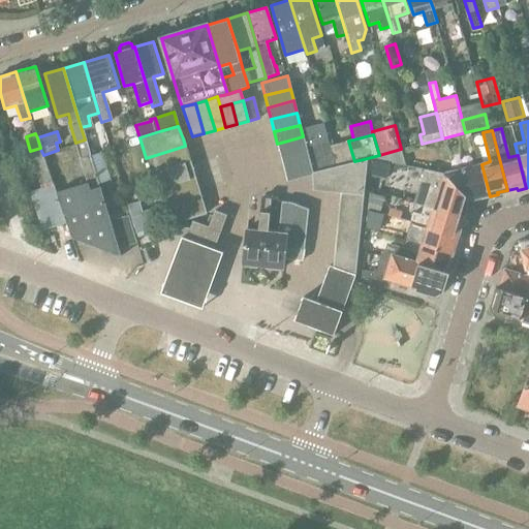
[(277,144),(280,155),(306,149),(303,136),(277,144)]
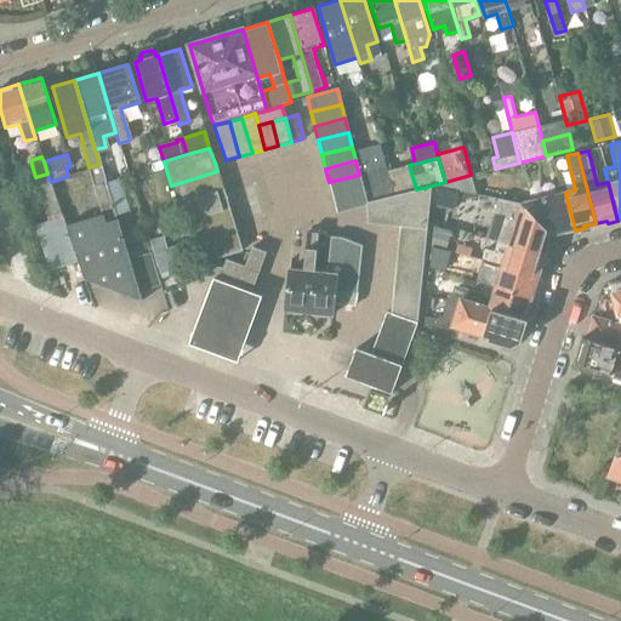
[(106,182),(100,165),(100,164),(89,167),(103,214),(103,215),(113,211),(104,183),(106,182)]
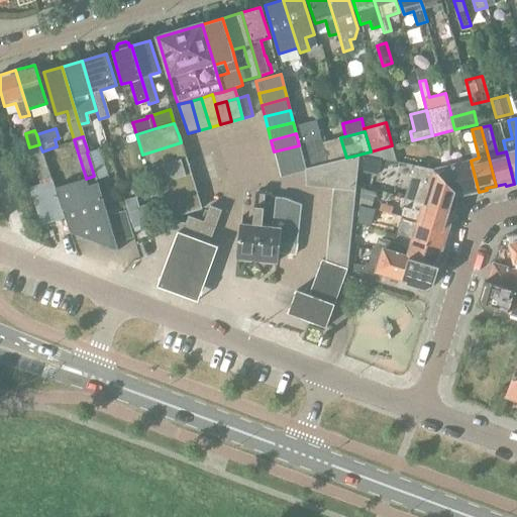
[(124,160),(118,137),(106,141),(112,164),(124,160)]
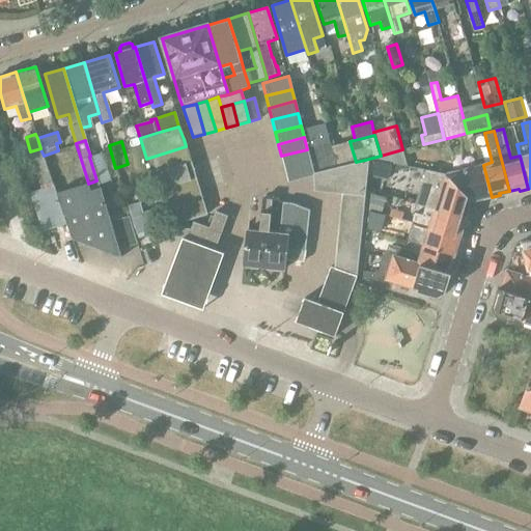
[(350,141),(330,146),(335,168),(356,162),(350,141)]
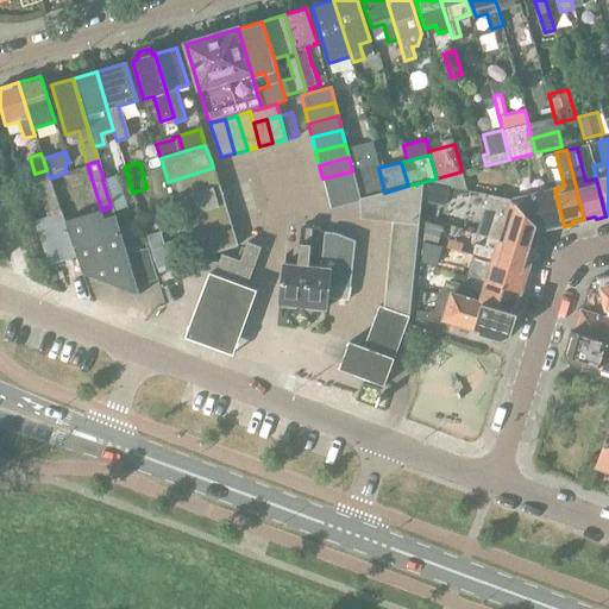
[(213,168),(168,182),(174,200),(219,186),(213,168)]
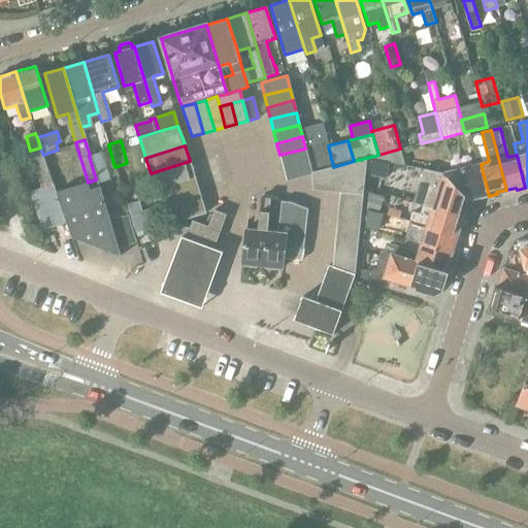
[(305,152),(308,161),(311,172),(333,167),(328,145),(305,152)]
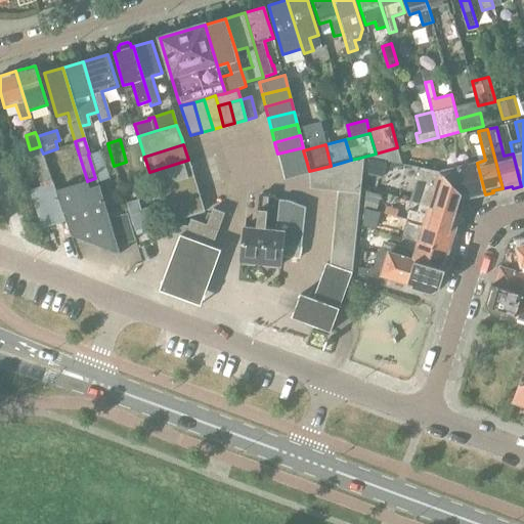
[(43,154),(40,147),(29,150),(53,221),(64,217),(55,190),(43,154)]
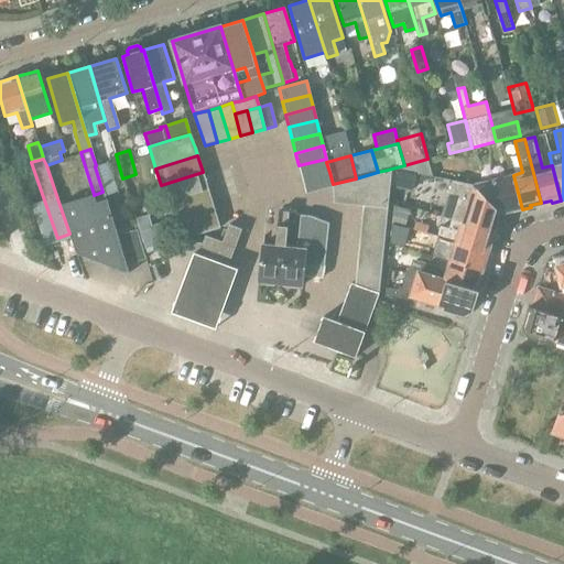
[(329,172),(326,162),(326,159),(299,165),(302,179),(329,172)]
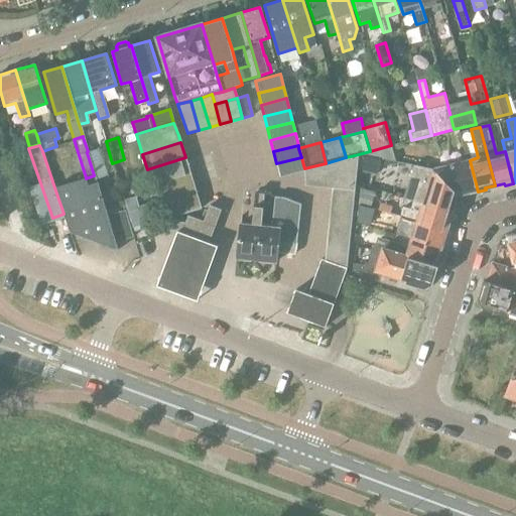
[(357,155),(380,159),(395,161),(391,145),(370,151),(355,155),(357,155)]
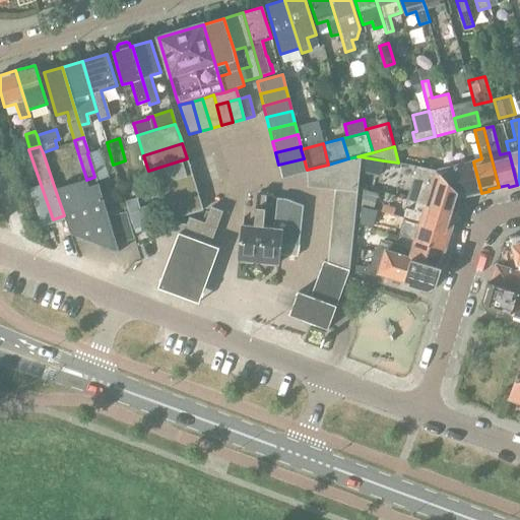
[(104,149),(92,150),(95,178),(107,177),(104,149)]
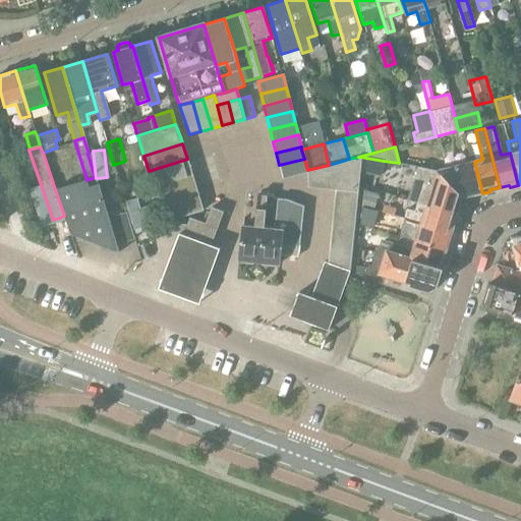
[(349,159),(329,165),(307,170),(307,172),(307,187),(335,190),(356,192),(358,173),(360,157),(358,157),(349,159)]
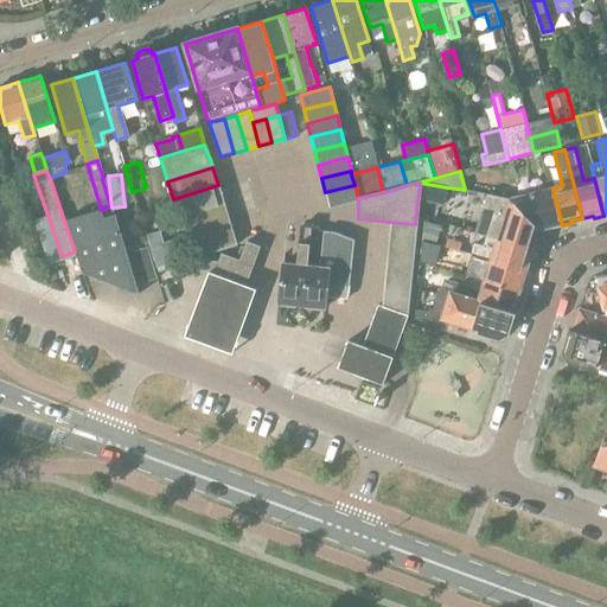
[(420,183),(417,202),(445,206),(447,187),(420,183)]
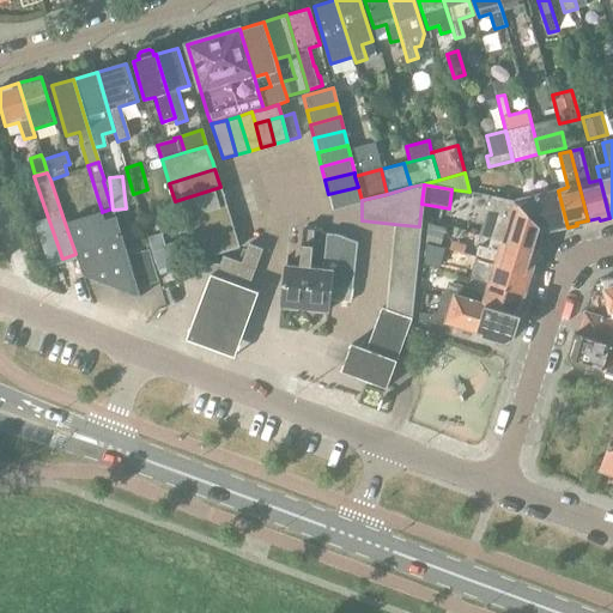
[(220,187),(175,201),(180,219),(225,205),(220,187)]
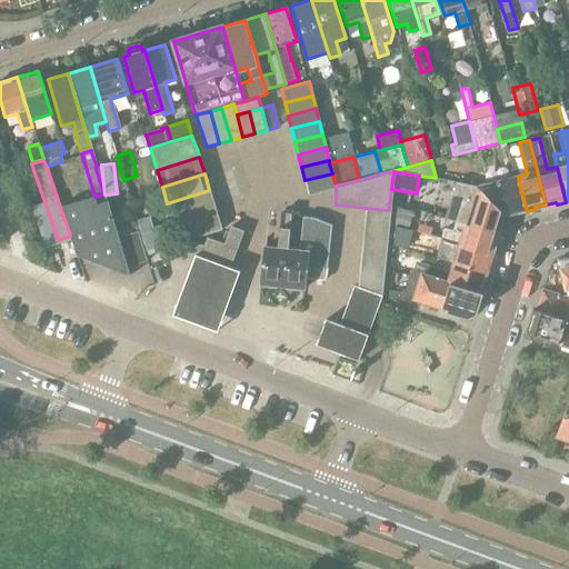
[(308,196),(336,188),(336,186),(332,173),(305,180),(308,196)]
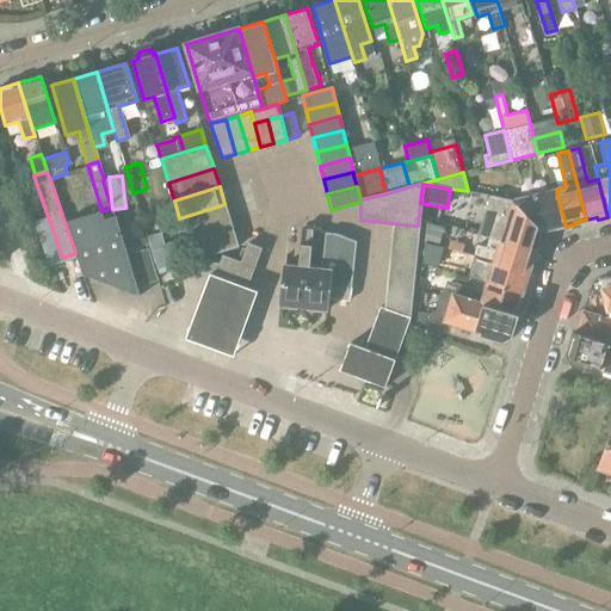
[(566,227),(556,190),(511,201),(541,230),(555,227),(555,229),(566,227)]
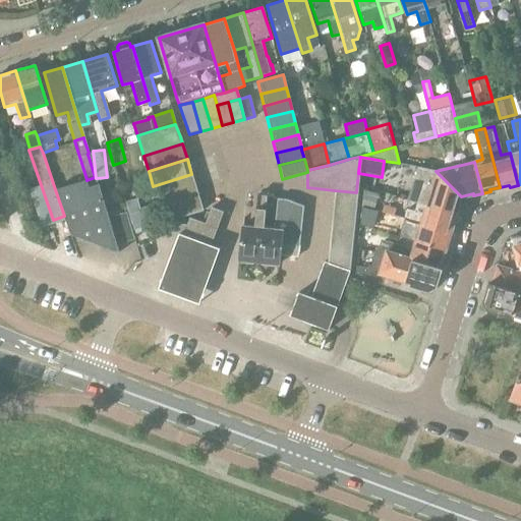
[(461,196),(436,171),(417,165),(414,176),(423,179),(417,198),(418,198),(416,203),(457,215),(460,207),(458,206),(461,196)]
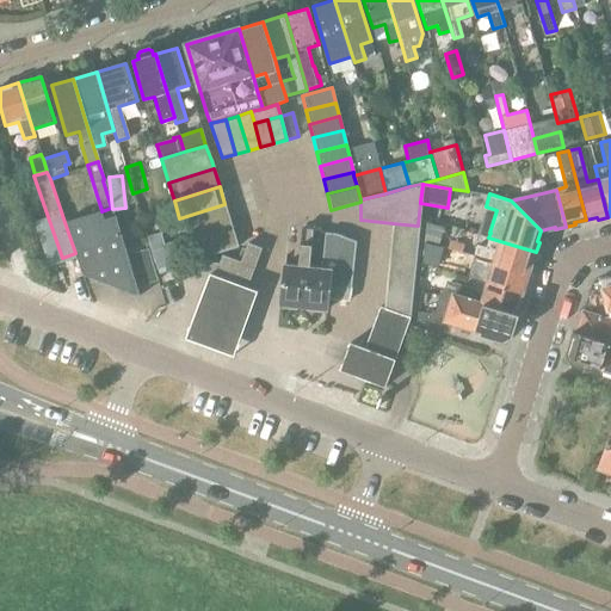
[(224,204),(179,218),(185,236),(230,222),(224,204)]
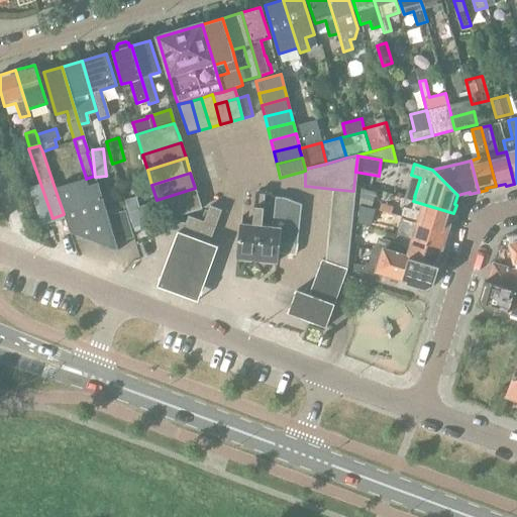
[(64,214),(70,232),(118,250),(116,242),(106,212),(97,182),(96,182),(94,176),(86,179),(86,178),(55,188),(64,214)]
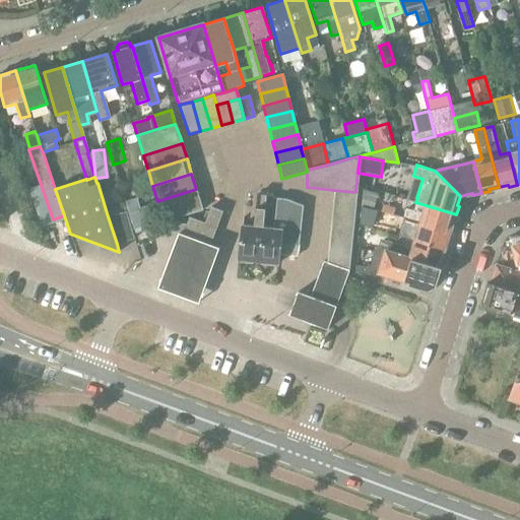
[(140,187),(143,196),(151,194),(148,184),(140,187)]
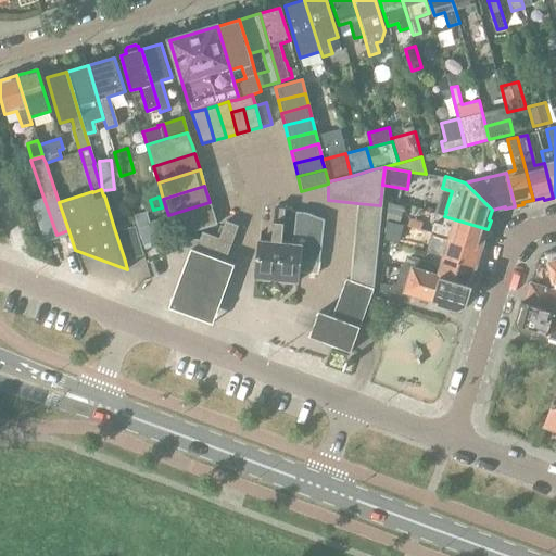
[(171,226),(190,230),(196,230),(216,225),(210,202),(168,215),(171,226)]
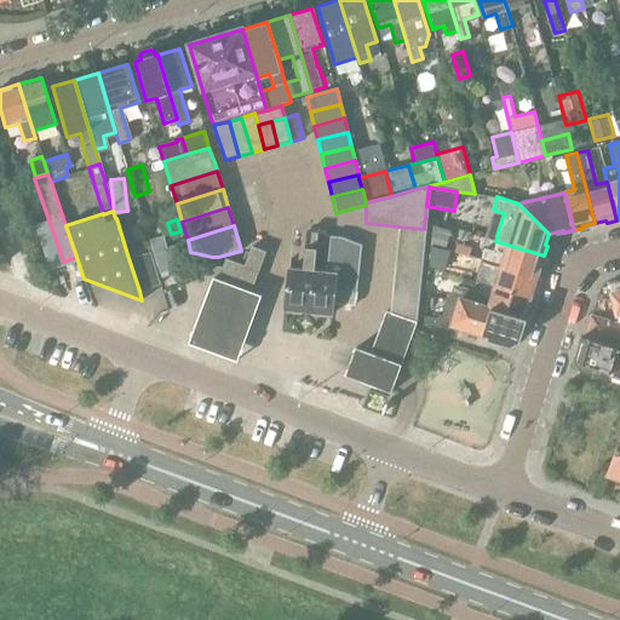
[(399,227),(397,239),(423,242),(424,229),(399,227)]
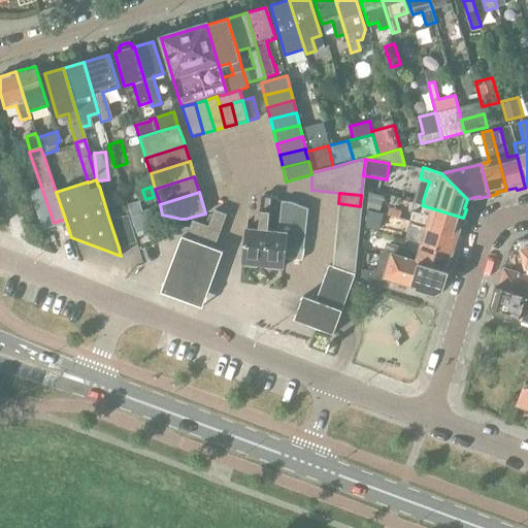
[(384,197),(368,193),(366,210),(380,213),(384,197)]
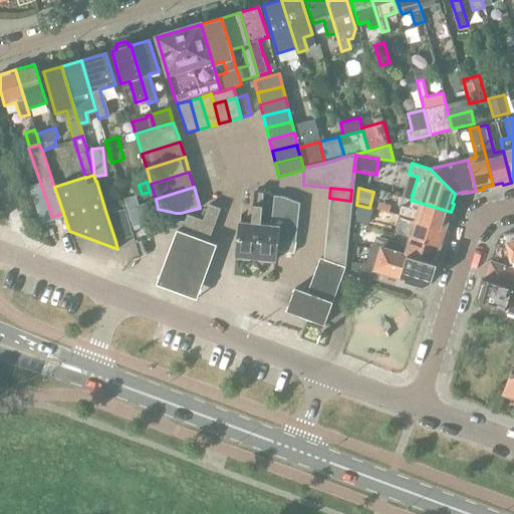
[(240,222),(236,256),(241,257),(241,260),(246,260),(247,257),(257,258),(260,224),(264,193),(254,192),(251,223),(240,222)]
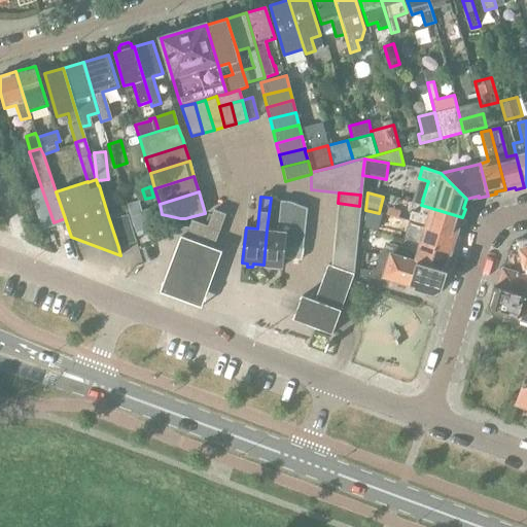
[(138,201),(128,204),(136,232),(154,226),(149,208),(141,211),(138,201)]
